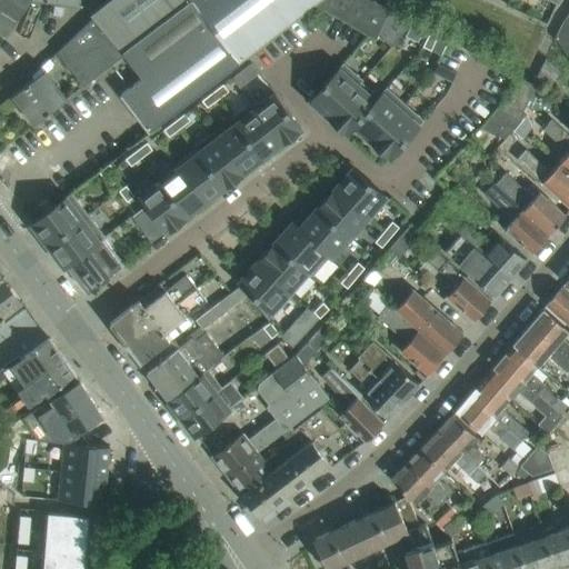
[(33,0),(32,0),(0,0),(0,33),(6,38),(33,0)]
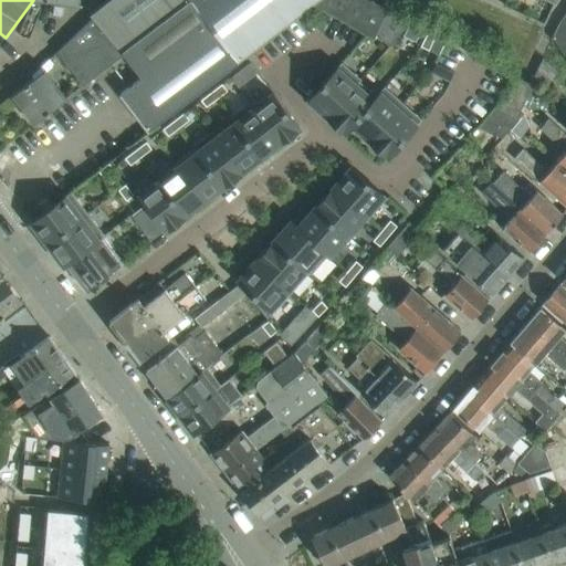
[(186,0),(121,0),(113,7),(96,20),(117,49),(118,48),(121,51),(122,50),(123,51),(186,0)]
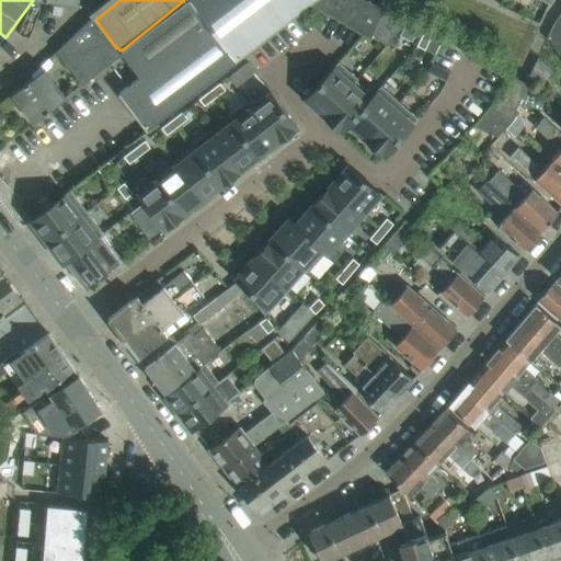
[(312,2),(333,14),(373,37),(385,8),(369,0),(184,0),(122,50),(141,76),(119,92),(148,129),(312,2)]
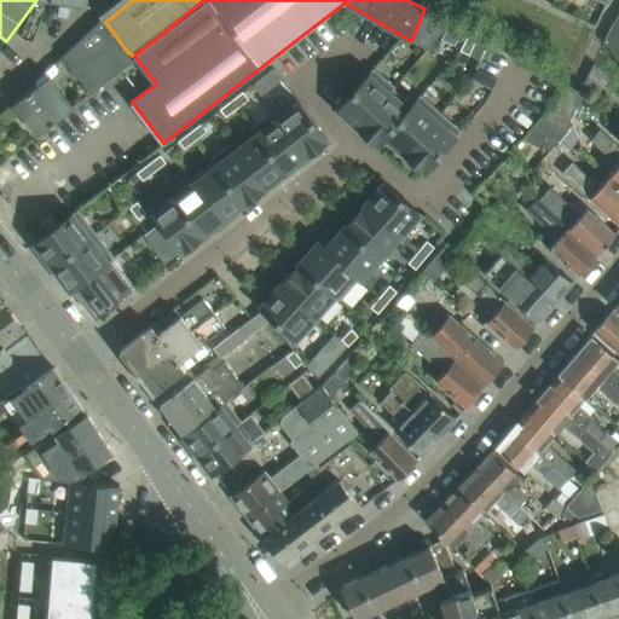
[(618,13),(613,22),(605,42),(615,61),(618,58),(618,13)]
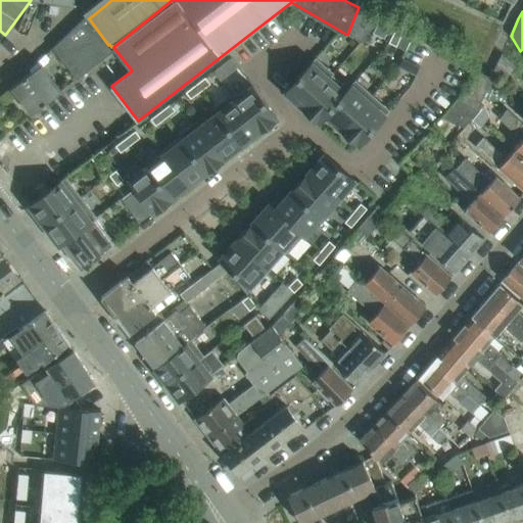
[(89,18),(85,14),(51,47),(63,60),(67,57),(80,73),(105,53),(103,49),(108,45),(89,18)]
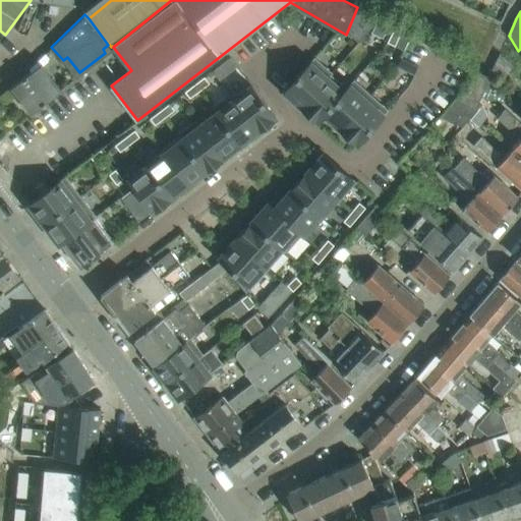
[(382,38),(388,25),(378,20),(371,33),(382,38)]
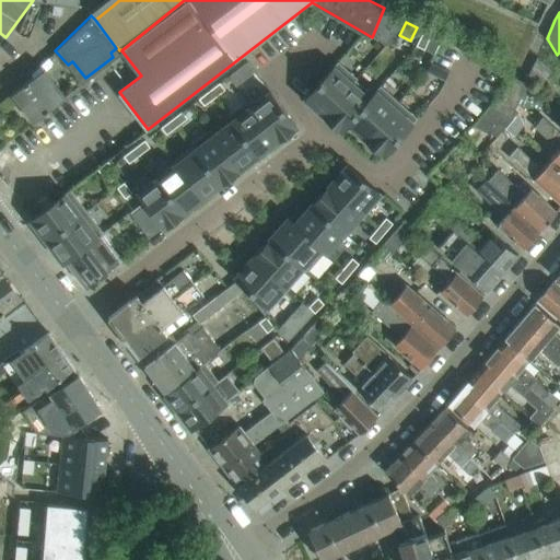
[(430,37),(421,34),(416,45),(423,49),(430,37)]
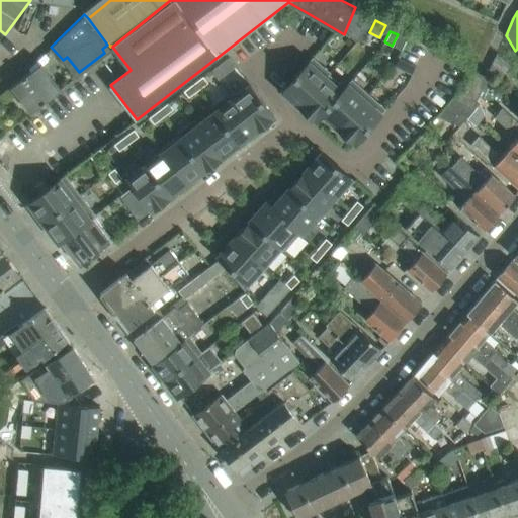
[(300,106),(325,78),(330,72),(313,57),(295,75),(282,90),(292,98),(290,100),(295,105),(297,103),(300,106)]
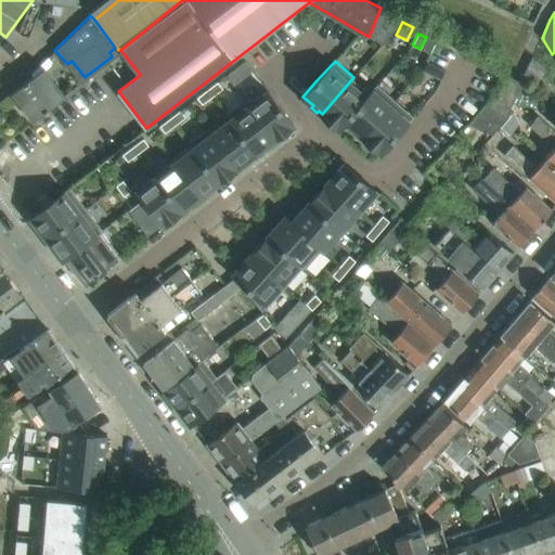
[(427,62),(423,71),(441,79),(446,72),(427,62)]
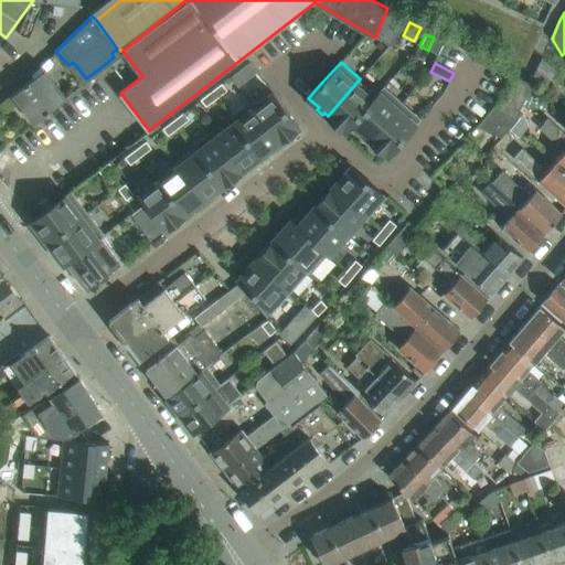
[(564,73),(550,64),(543,74),(560,84),(564,73)]
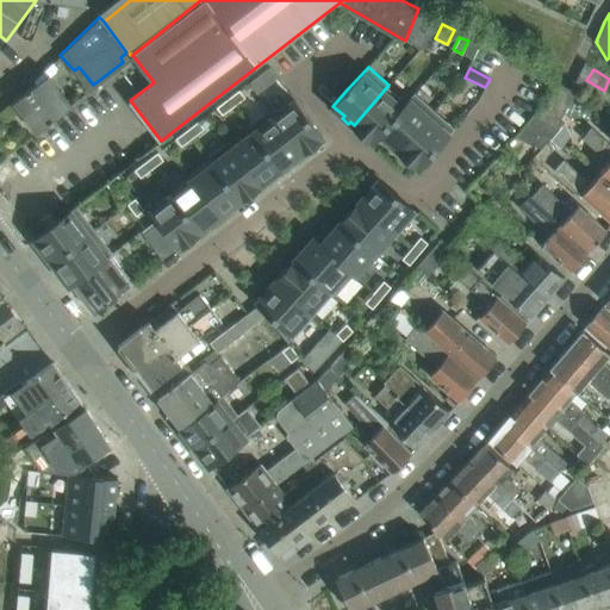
[(72,104),(49,74),(12,101),(35,131),(72,104)]
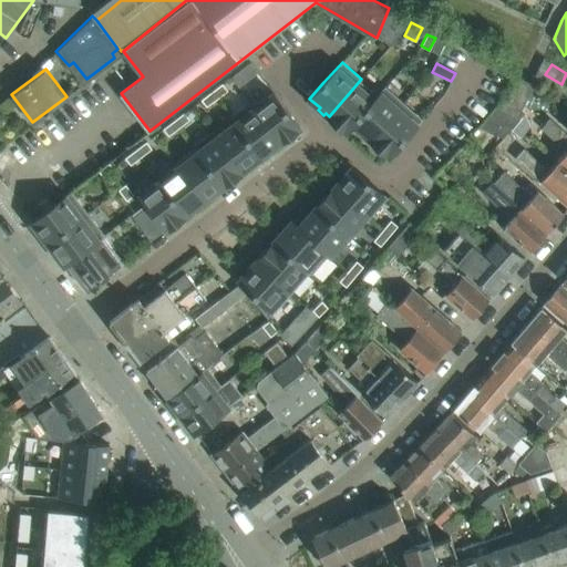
[(239,85),(246,80),(239,71),(232,76),(239,85)]
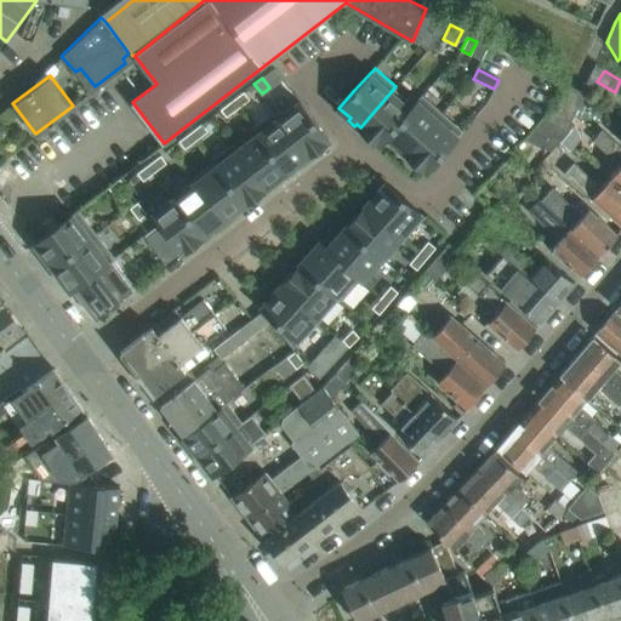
[(571,121),(585,92),(567,85),(550,120),(567,127),(569,130),(574,123),(571,121)]
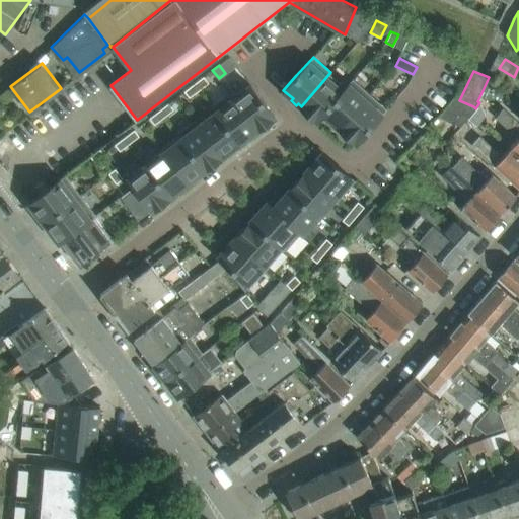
[(203,76),(194,84),(199,90),(208,83),(203,76)]
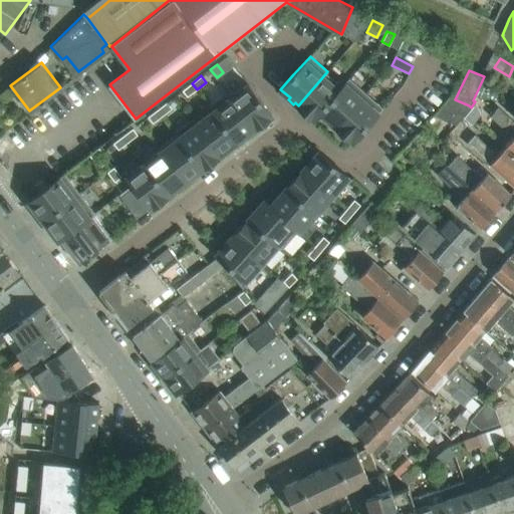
[(338,90),(322,77),(298,105),(314,119),(320,112),(319,111),(338,90)]
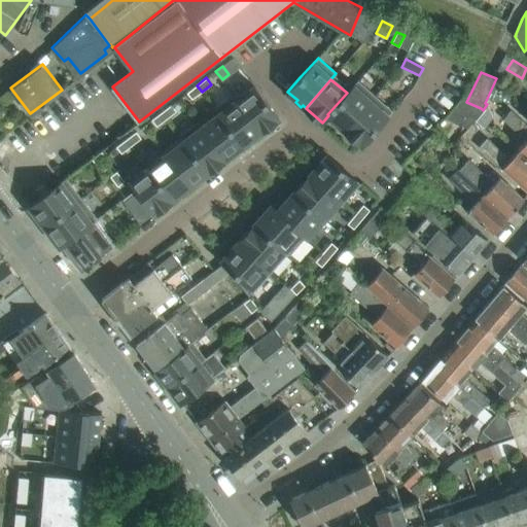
[(344,130),(375,96),(357,80),(347,93),(327,114),(328,115),(337,123),(335,125),(341,130),(342,128),(344,130)]
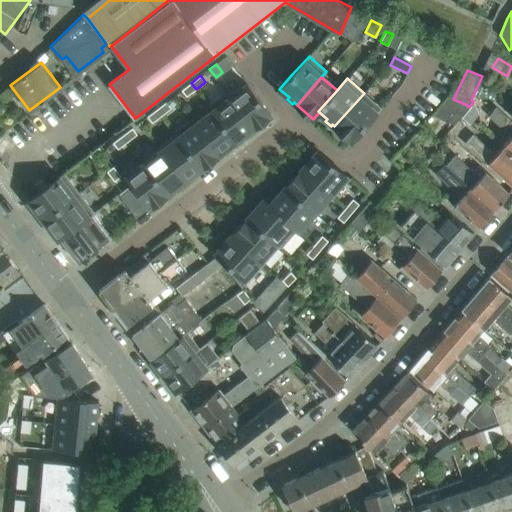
[(196,89),(191,83),(181,90),(186,97),(196,89)]
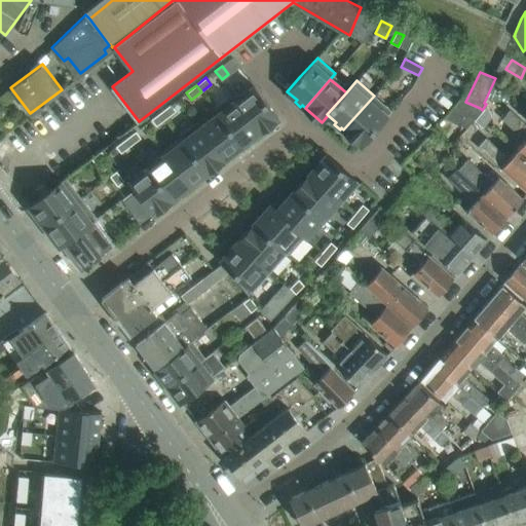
[(255,86),(236,101),(260,130),(277,117),(255,86)]
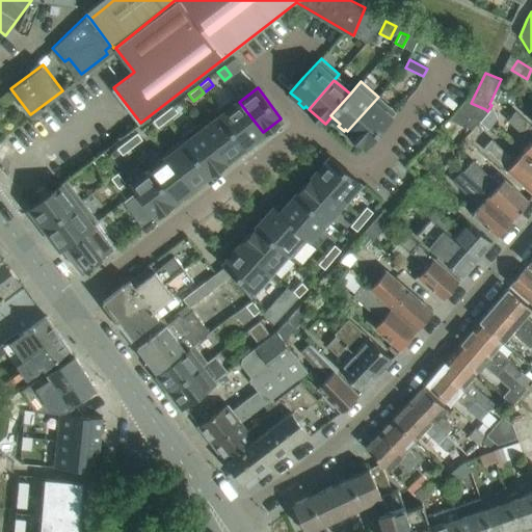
[(235,95),(217,109),(221,115),(245,145),(254,139),(256,141),(262,136),(260,134),(263,132),(239,102),(235,95)]
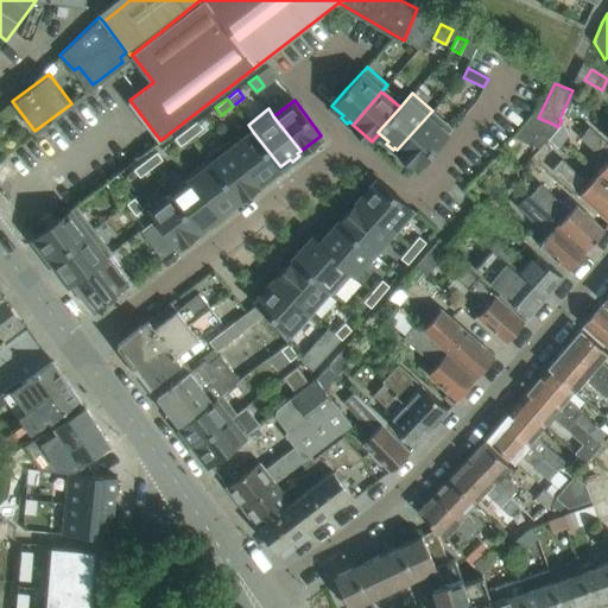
[(453,128),(432,111),(397,150),(418,168),(453,128)]
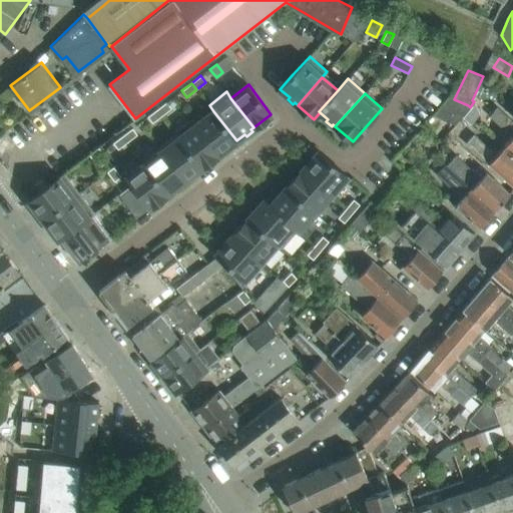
[(468,107),(449,98),(434,115),(448,122),(455,124),(468,108),(468,107)]
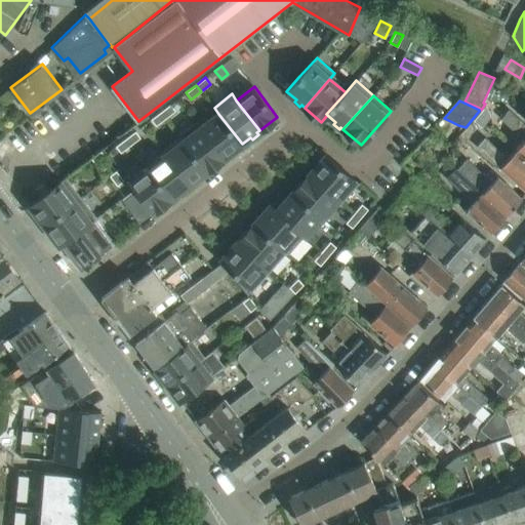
[(480,131),(491,117),(487,105),(485,104),(481,110),(470,124),(480,131)]
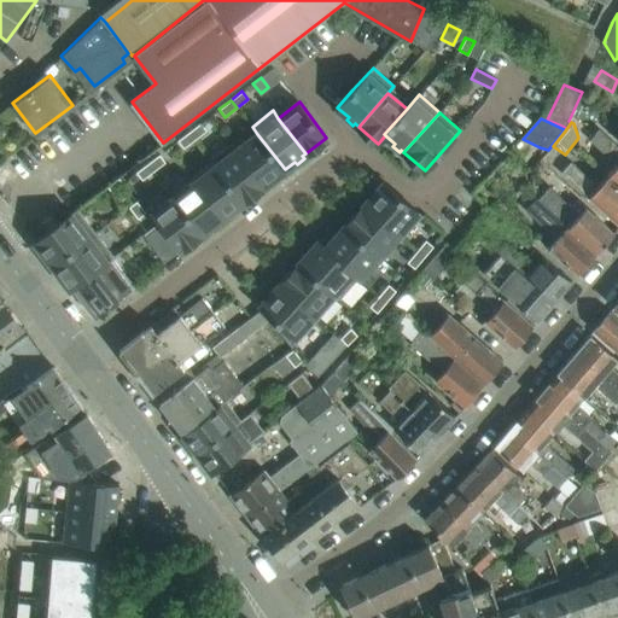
[(200,123),(188,132),(194,140),(207,130),(200,123)]
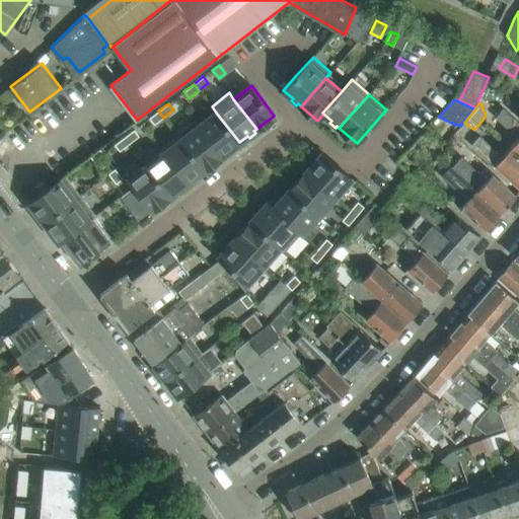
[(518,121),(504,107),(496,117),(518,138),(510,149),(518,157),(518,121)]
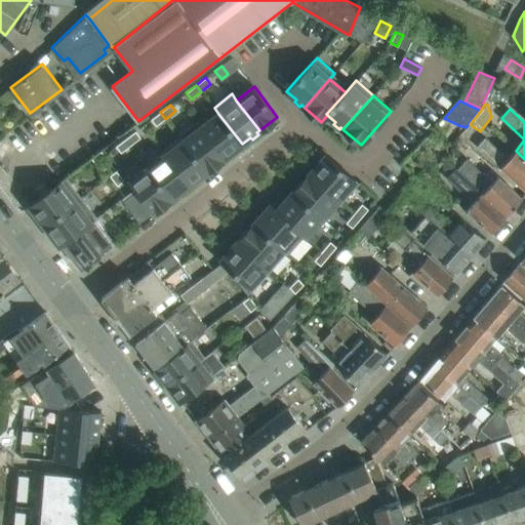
[(165,119),(160,112),(151,119),(156,126),(165,119)]
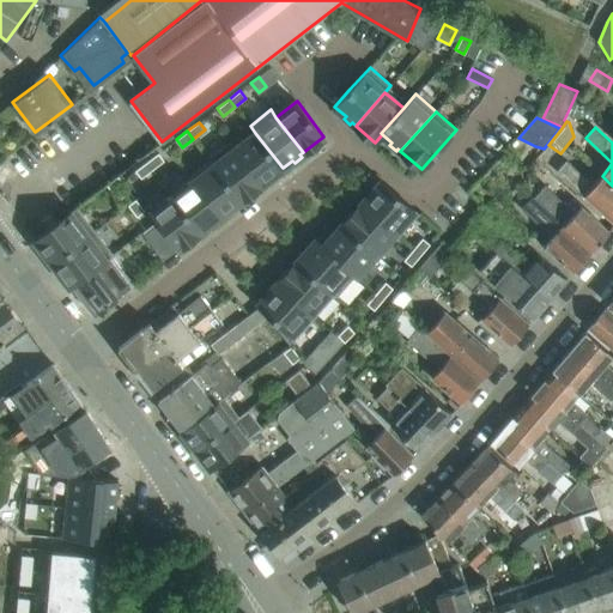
[(283,168),(255,133),(235,149),(262,183),(283,168)]
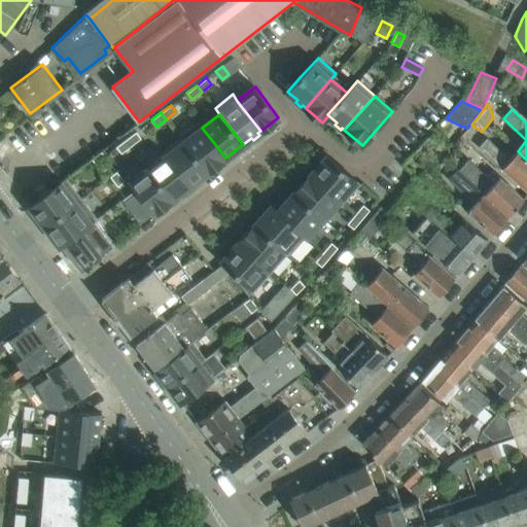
[(225,157),(202,128),(198,121),(179,136),(180,138),(181,137),(208,172),(216,165),(218,167),(224,163),(222,161),(225,157)]
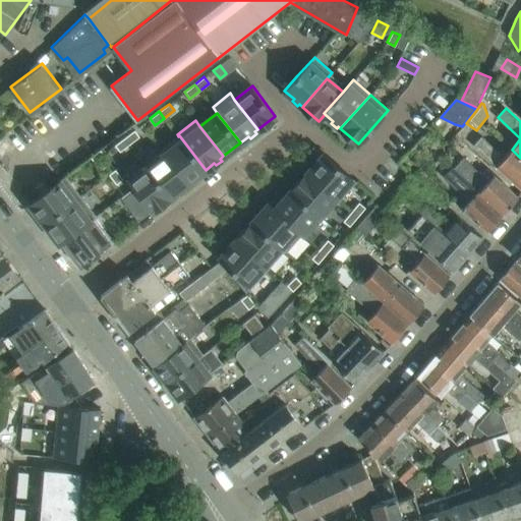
[(134,130),(124,137),(129,145),(139,136),(134,130)]
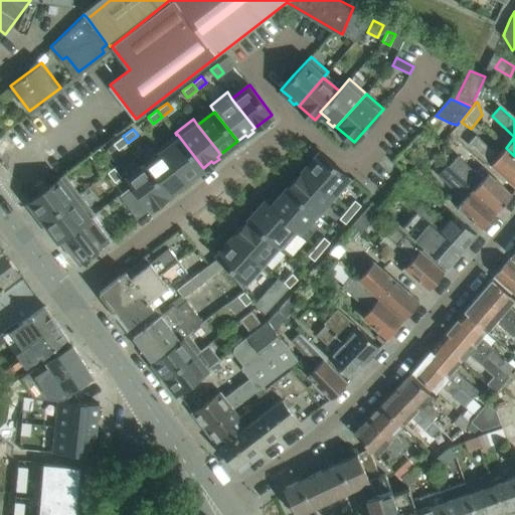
[(203,168),(177,134),(176,135),(159,148),(162,152),(163,151),(186,181),(203,168)]
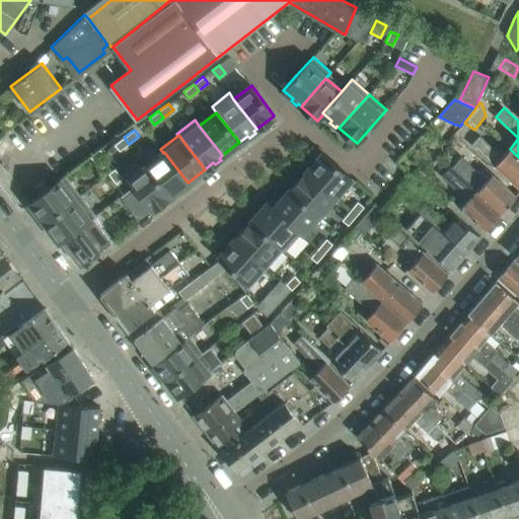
[(480,135),(470,145),(518,189),(518,157),(510,149),(503,156),(480,135)]
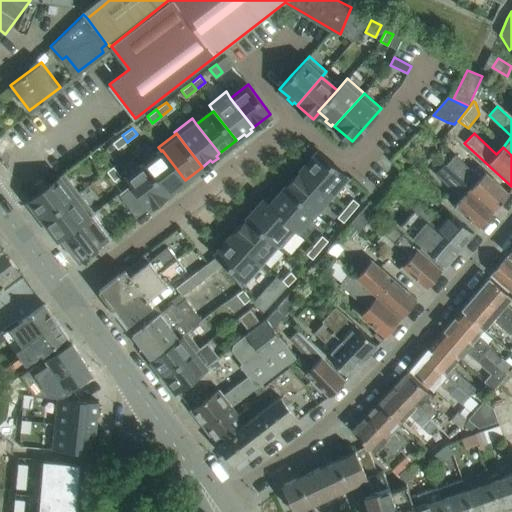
[(127,142),(122,135),(113,142),(118,149),(127,142)]
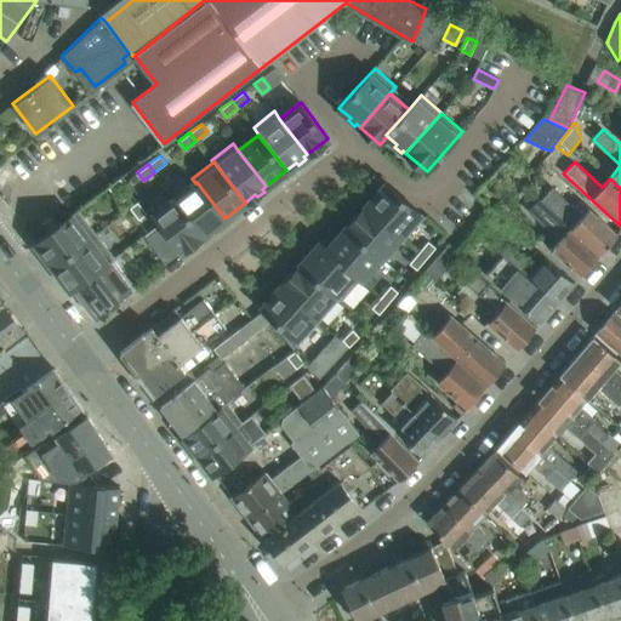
[(113,195),(125,186),(119,178),(108,187),(113,195)]
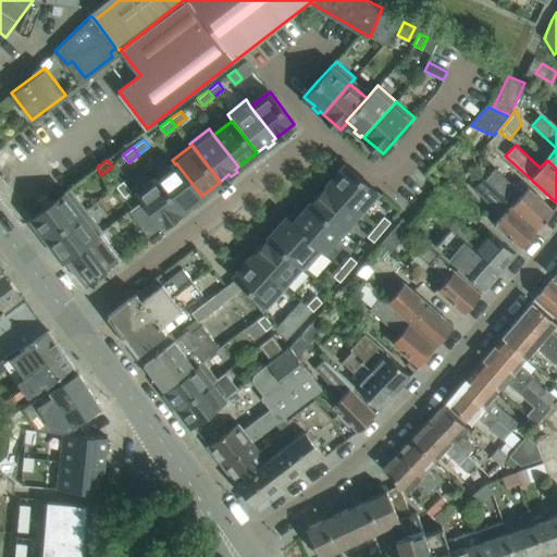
[(201,196),(176,163),(175,164),(158,177),(182,210),(192,202),(193,205),(199,200),(198,198),(201,196)]
